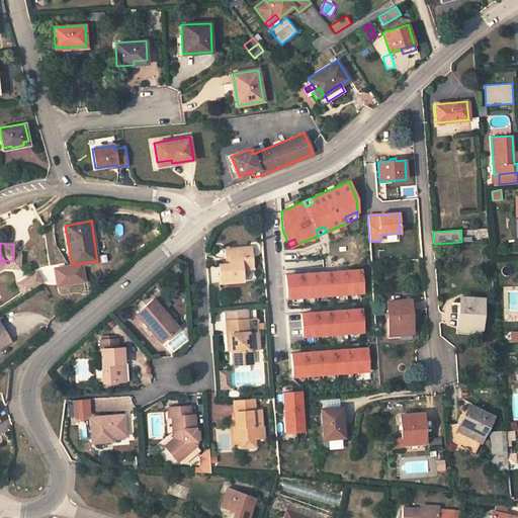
[(230,264),(227,264),(220,265),(221,283),(243,281),(242,269),(253,269),(252,256),(249,256),(249,247),(229,249),(230,264)]
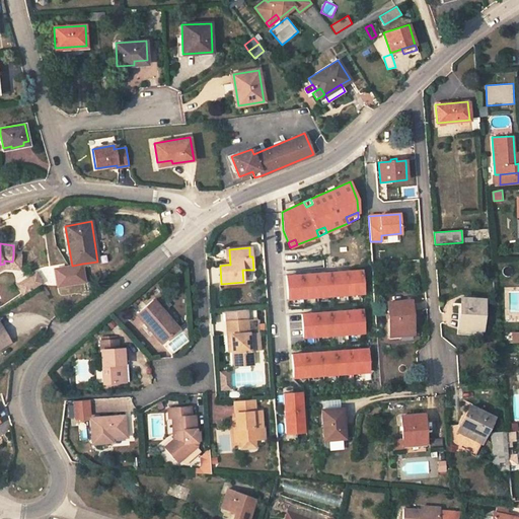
[(0,265),(0,270),(5,268),(20,269),(21,255),(13,254),(12,262),(4,261),(4,264),(0,265)]
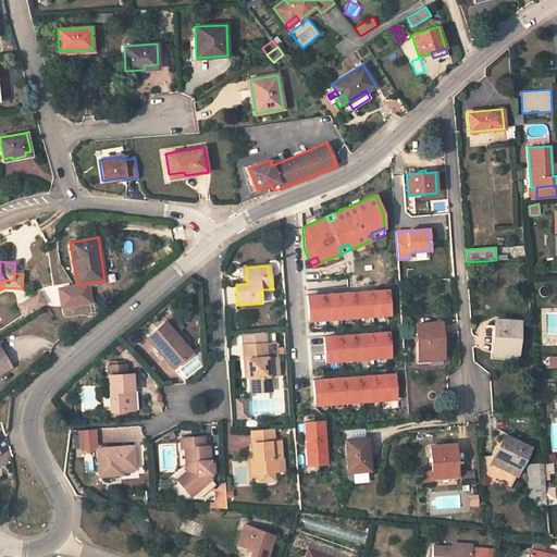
[(88,283),(77,285),(58,288),(62,308),(91,304),(88,283)]
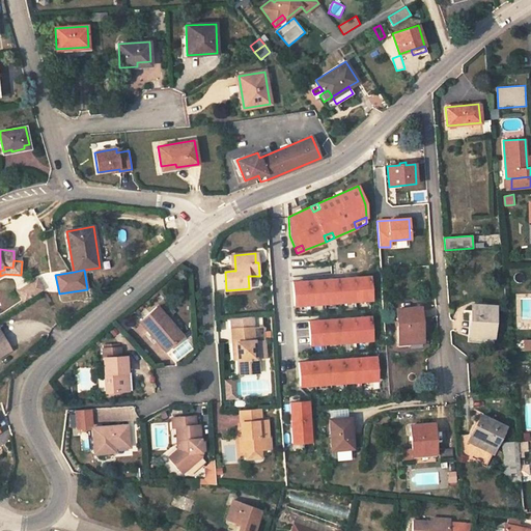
[(371,300),(370,277),(292,282),(294,305),(371,300)]
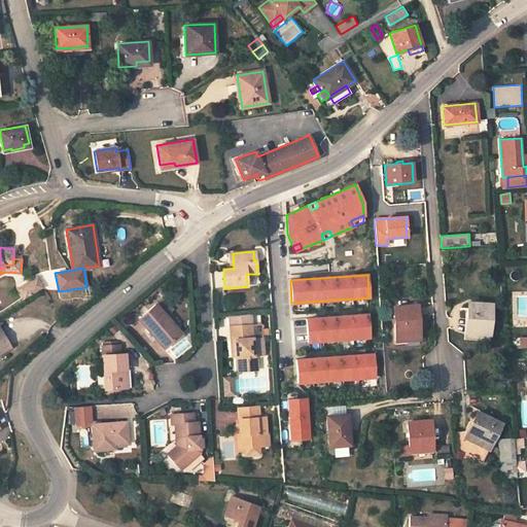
[(24,300),(41,289),(35,279),(19,289),(24,300)]
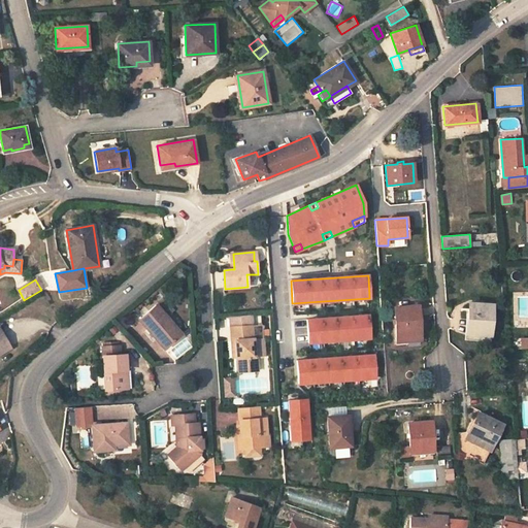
[(469,303),(468,320),(470,320),(469,334),(467,334),(466,339),(490,341),(493,305),(469,303)]
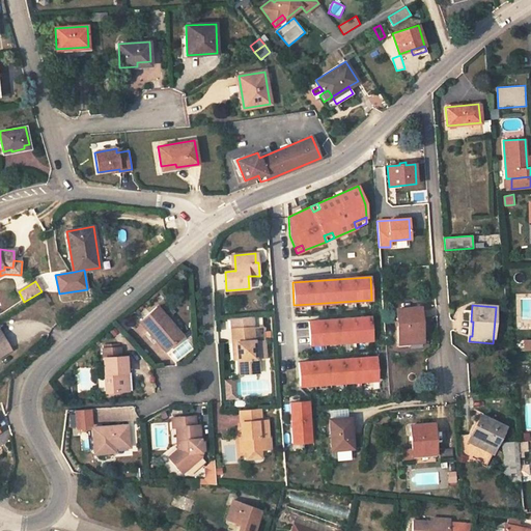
[(140,322),(155,339),(158,336),(168,347),(183,335),(157,306),(140,322)]
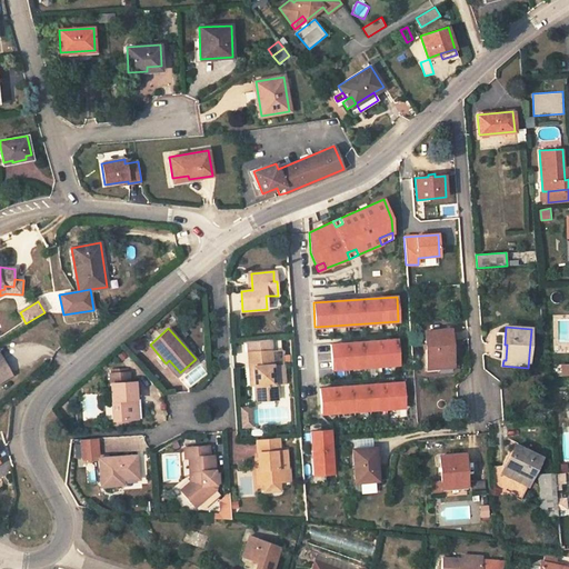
[(448,362),(452,362),(450,330),(425,332),(428,368),(448,367),(448,362)]
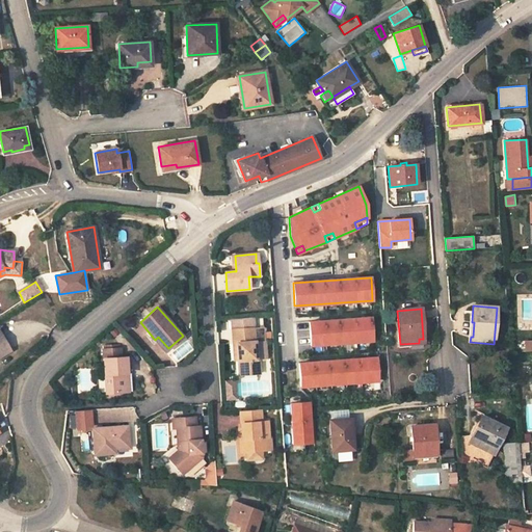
[(242,361),(243,374),(260,373),(259,358),(266,357),(263,316),(231,319),(233,343),(236,343),(238,361),(242,361)]
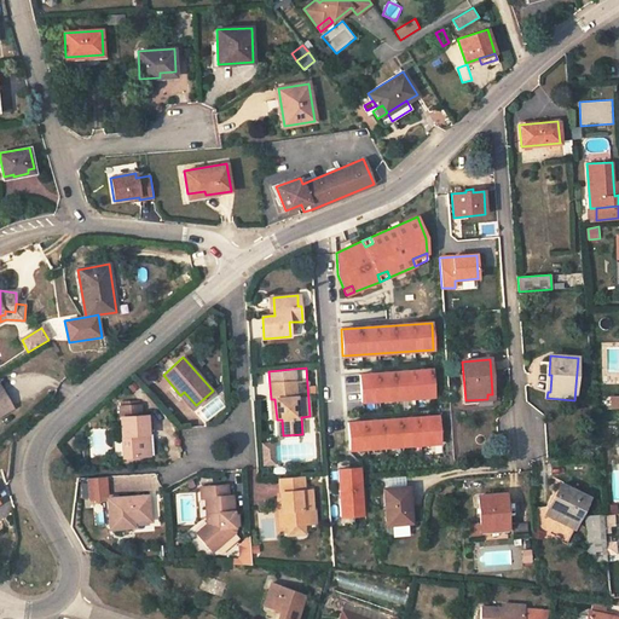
[(362,401),(434,397),(432,369),(360,375),(362,401)]
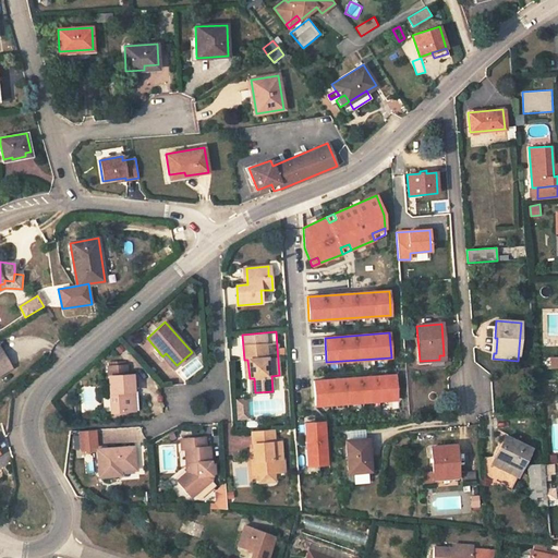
[(0,373),(11,366),(0,347),(0,373)]
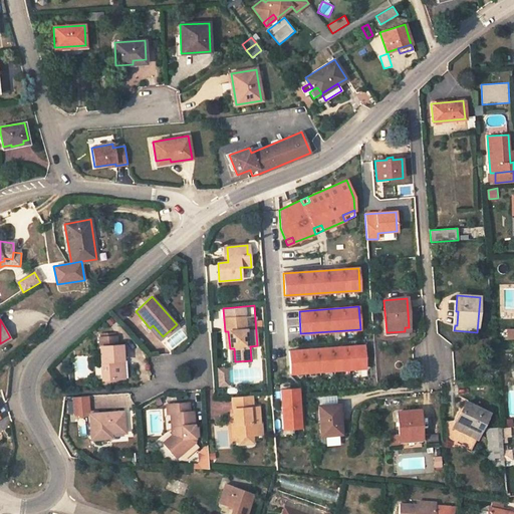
[(153,325),(150,328),(160,339),(163,336),(153,325)]
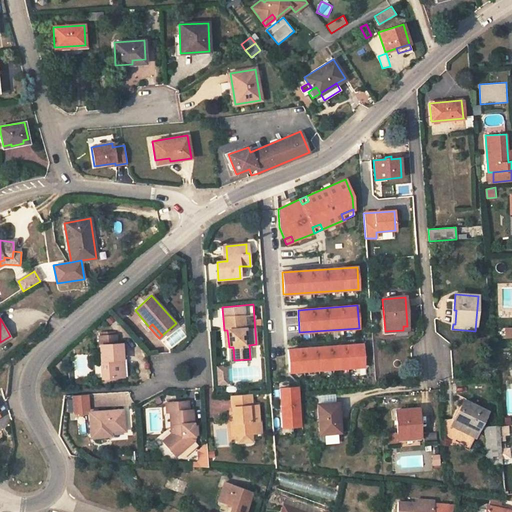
[(102,378),(120,377),(118,359),(123,359),(122,344),(115,344),(115,335),(99,336),(102,378)]
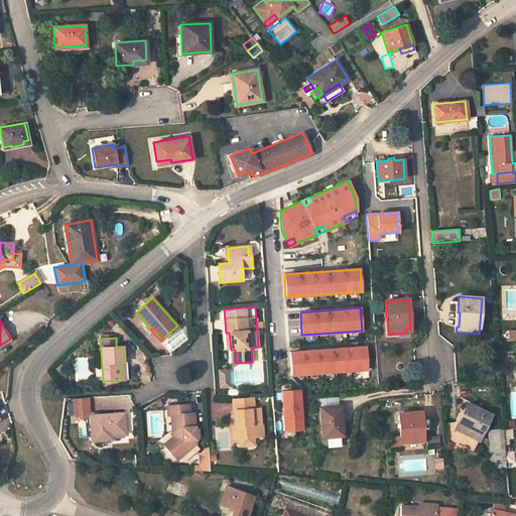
[(366,370),(365,347),(289,353),(291,375),(366,370)]
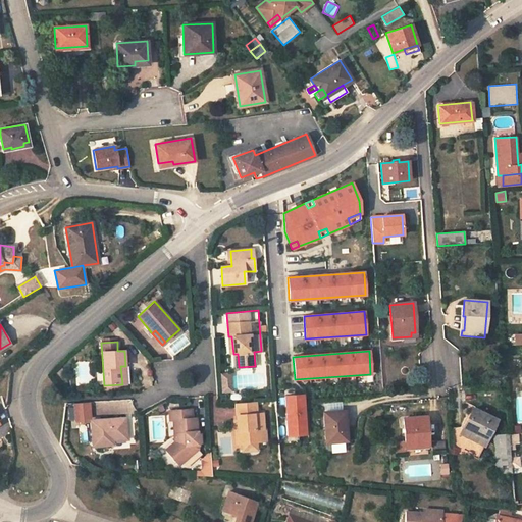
[(223,393),(233,392),(231,373),(222,373),(223,393)]
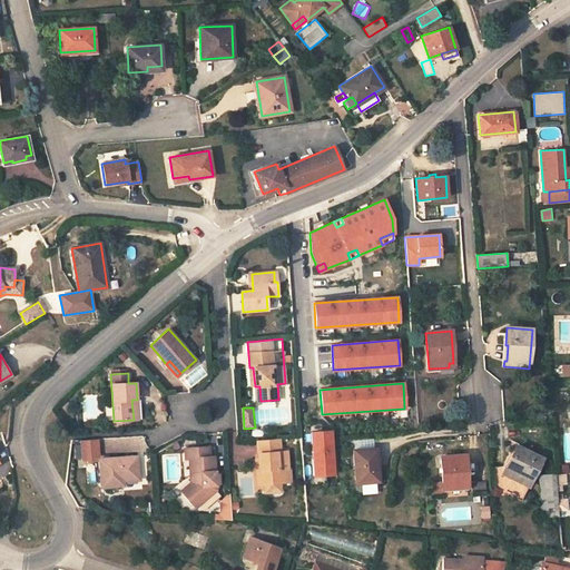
[(331,431),(311,432),(314,475),(333,474),(331,431)]
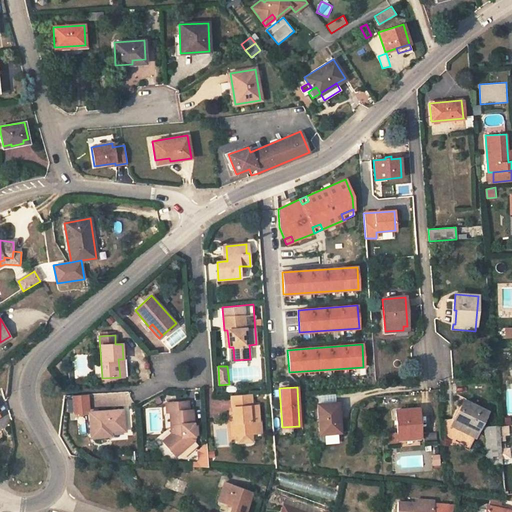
[(87,394),(73,396),(74,413),(89,412),(87,394)]
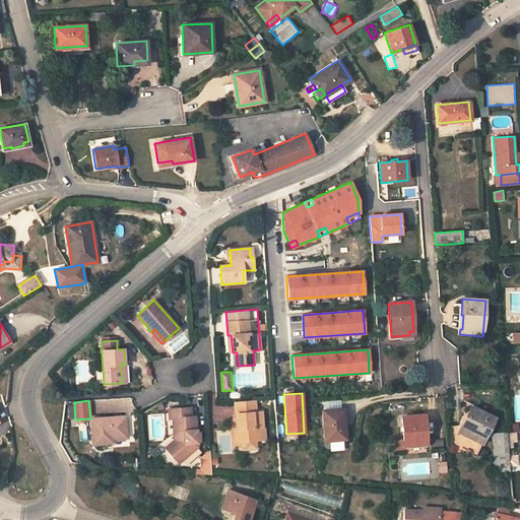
[(255,400),(235,402),(236,418),(237,430),(239,430),(240,442),(241,442),(242,450),(257,449),(256,441),(266,440),(266,427),(263,427),(262,411),(256,412),(255,400)]
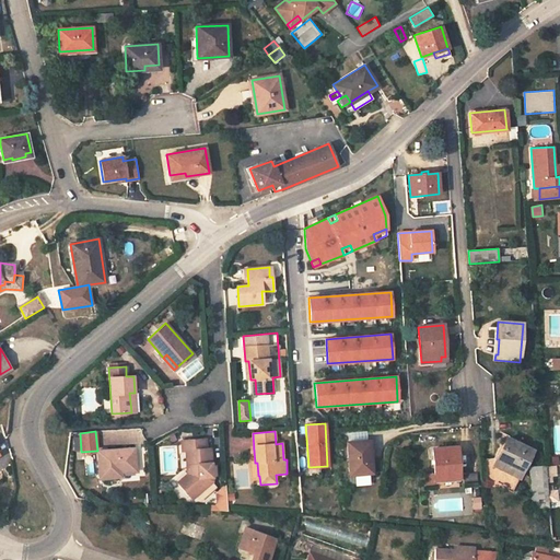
[(347,433),(347,442),(368,441),(368,431),(347,433)]
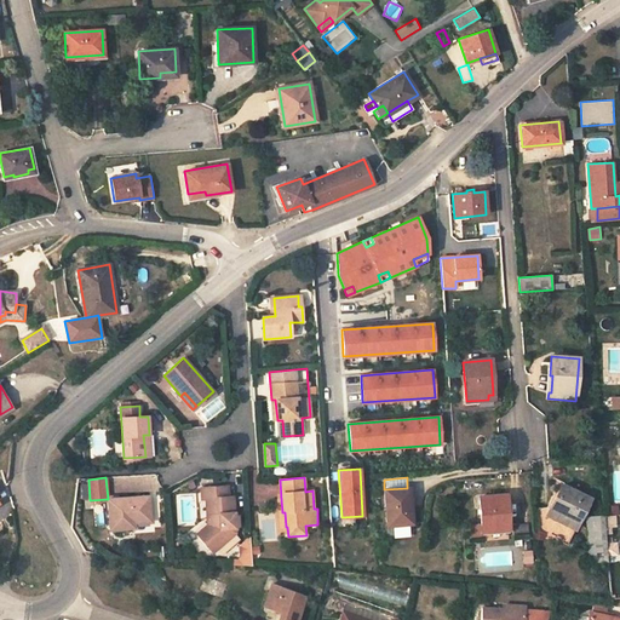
[(235,526),(235,516),(234,497),(229,497),(228,486),(201,487),(202,499),(206,499),(207,524),(197,533),(213,552),(236,533),(235,526)]
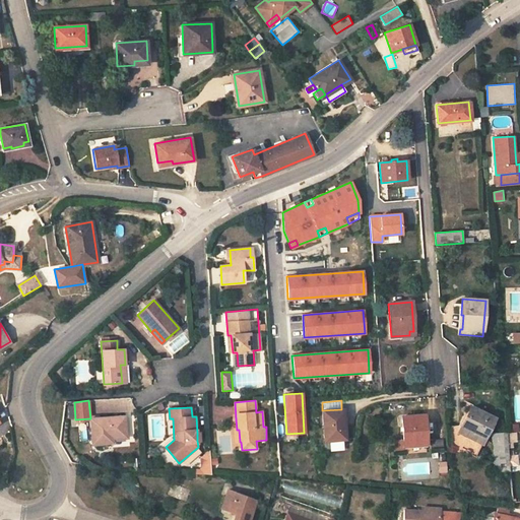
[(449,429),(450,444),(476,456),(495,418),(471,407),(461,428),(449,429)]
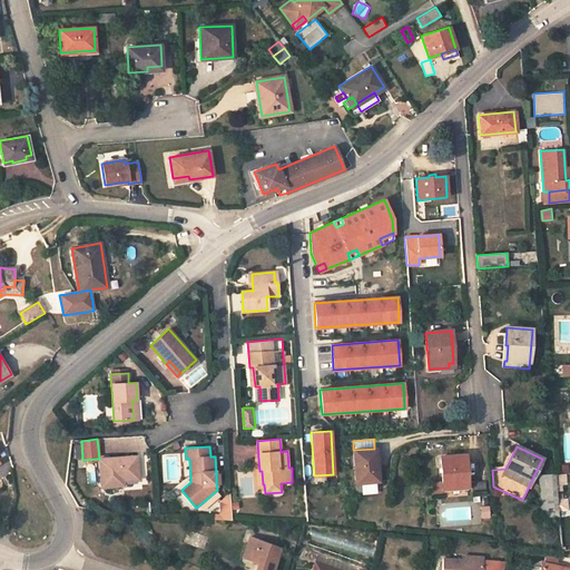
[(376,449),(374,449),(353,450),(355,483),(380,482),(376,449)]
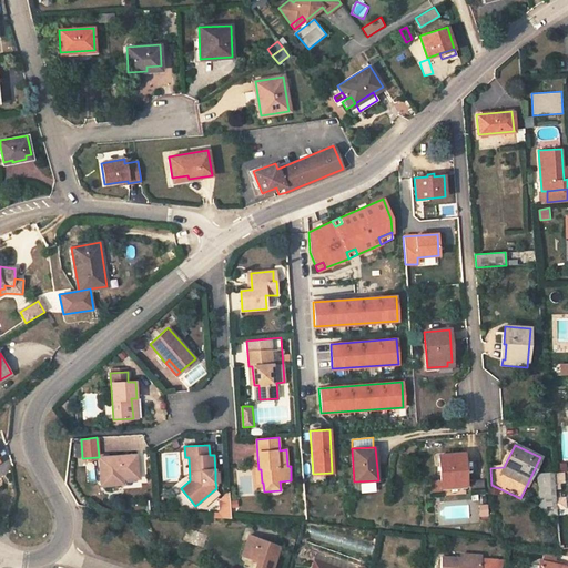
[(464,454),(439,455),(442,487),(466,486),(464,454)]
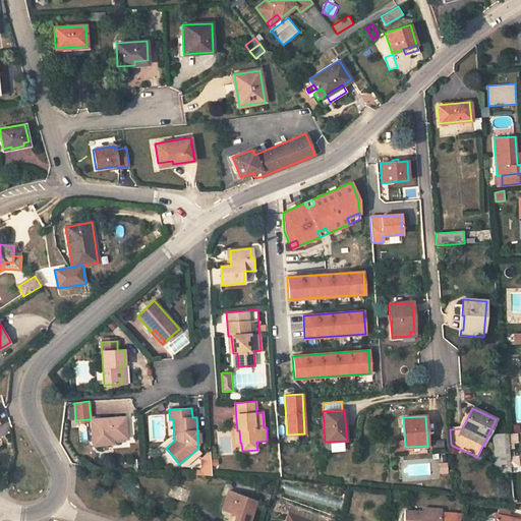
[(109,440),(113,440),(127,439),(125,417),(91,419),(92,446),(110,445),(109,440)]
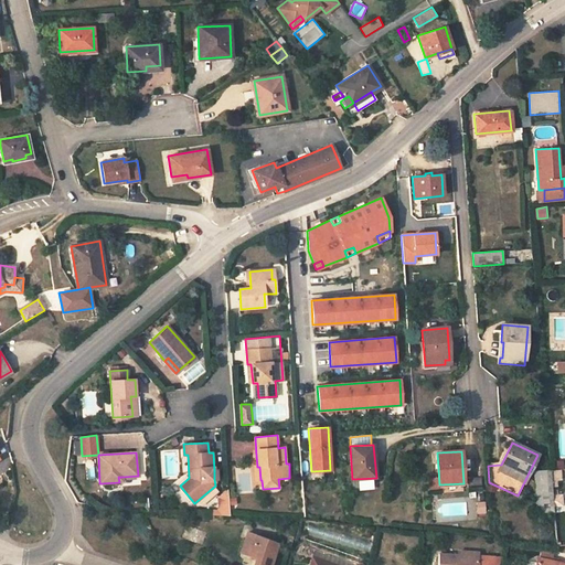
[(80,472),(80,461),(68,462),(70,472),(80,472)]
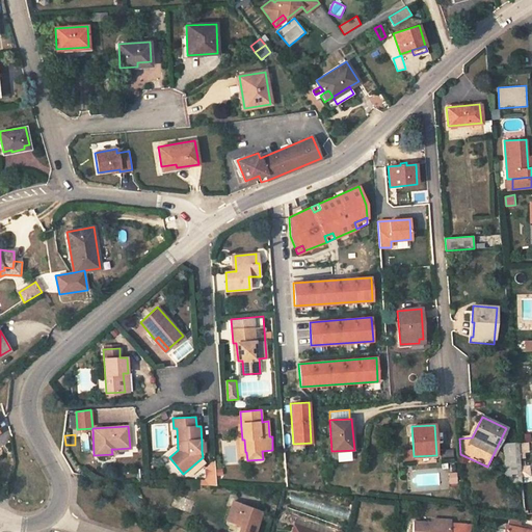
[(527,442),(517,443),(519,452),(524,451),(528,451),(527,442)]
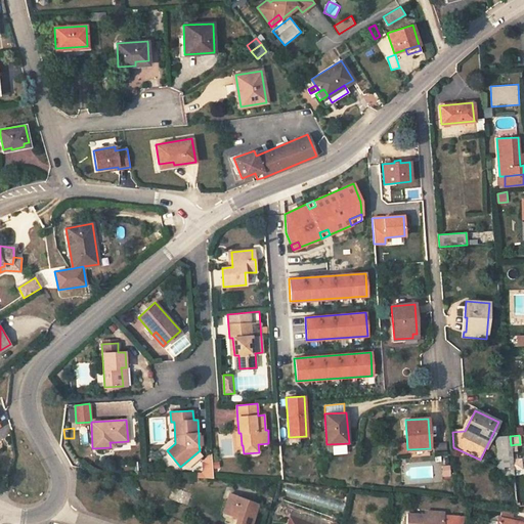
[(511,445),(510,436),(495,437),(498,476),(513,475),(513,469),(512,459),(511,449),(511,445)]
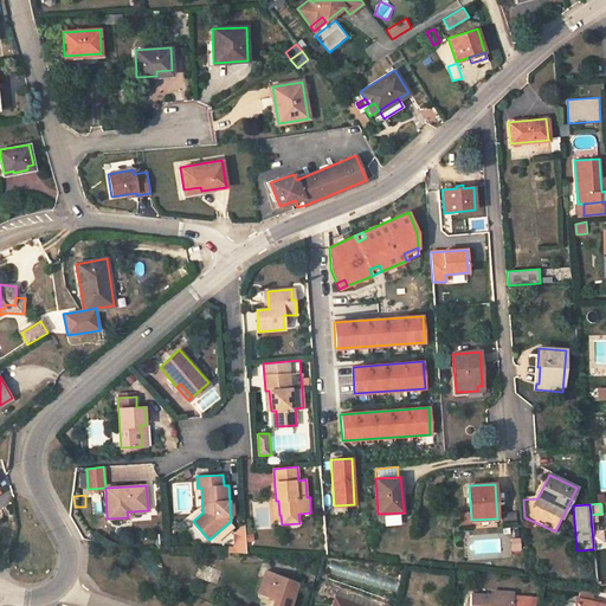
[(233,548),(233,553),(246,553),(244,524),(234,533),(236,546),(233,548)]
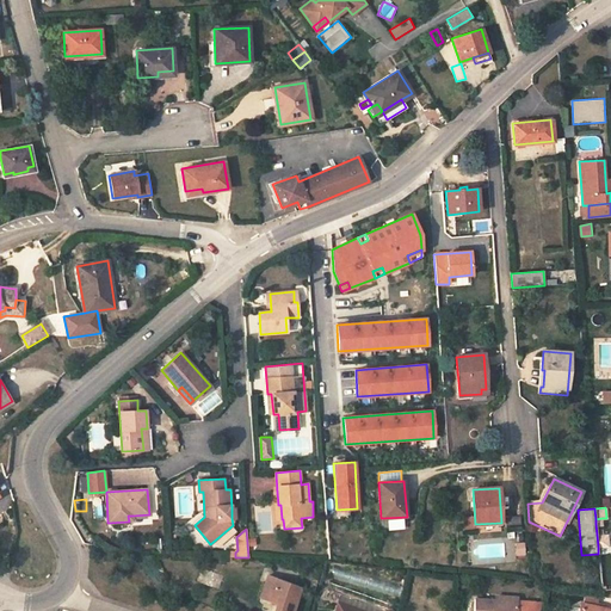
[(608,535),(597,535),(598,547),(608,545),(608,535)]
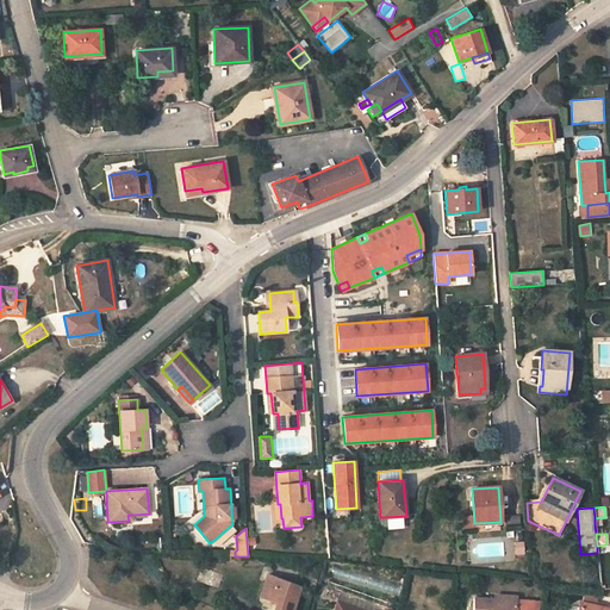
[(516,552),(527,552),(527,539),(516,540),(516,552)]
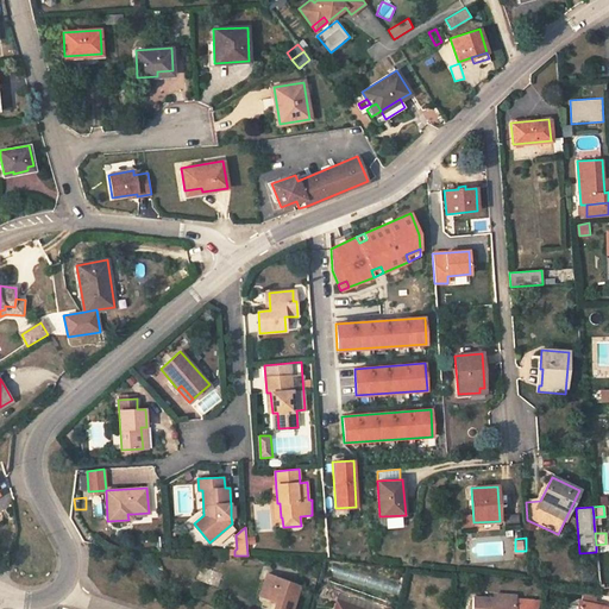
[(274,583),(276,576),(268,573),(265,581),(274,583)]
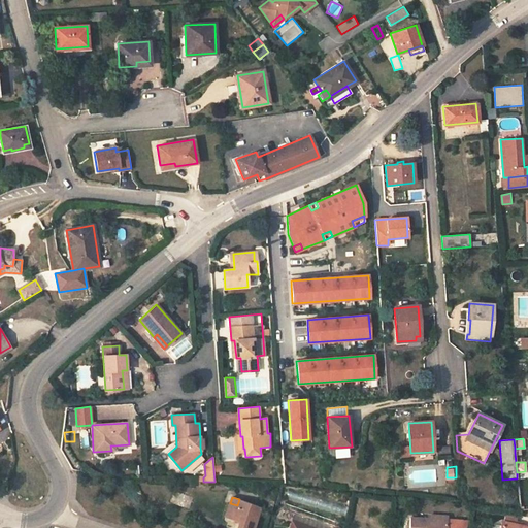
[(242,523),(239,527),(253,527),(261,507),(239,499),(237,505),(230,503),(225,517),(238,522),(242,523)]
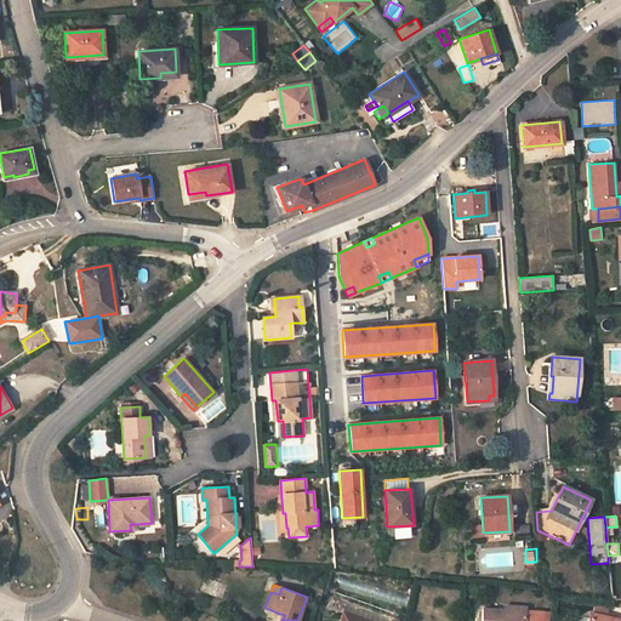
[(482,620),(523,620),(525,608),(505,607),(505,610),(483,609),(482,620)]
